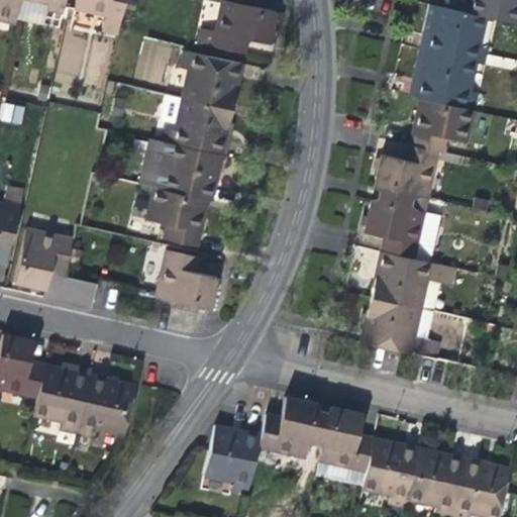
[(0,0),(0,16),(14,19),(18,2),(17,0),(0,0)]
